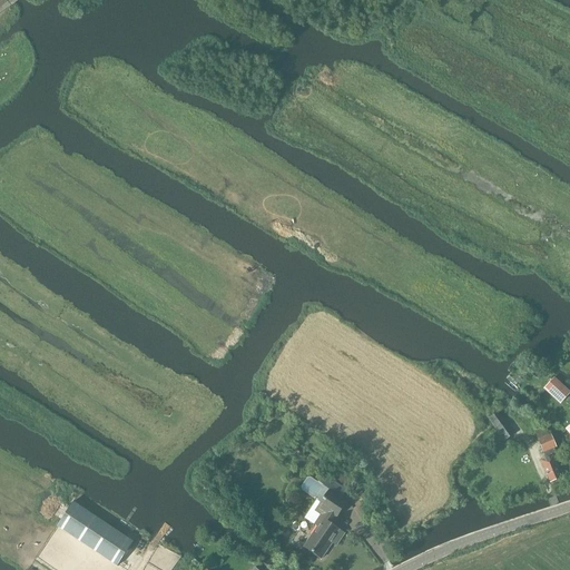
[(561,402),(569,392),(569,391),(554,377),(546,387),(561,402)]
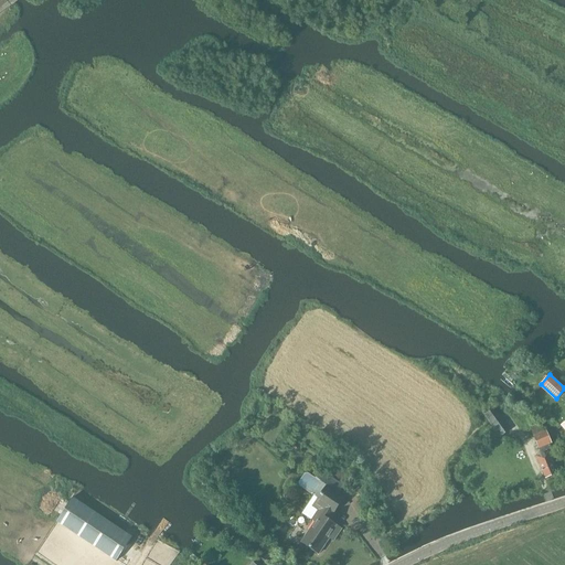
[(496,425),(493,426),(501,437),(511,430),(503,419),(496,408),(488,414),(496,425)]
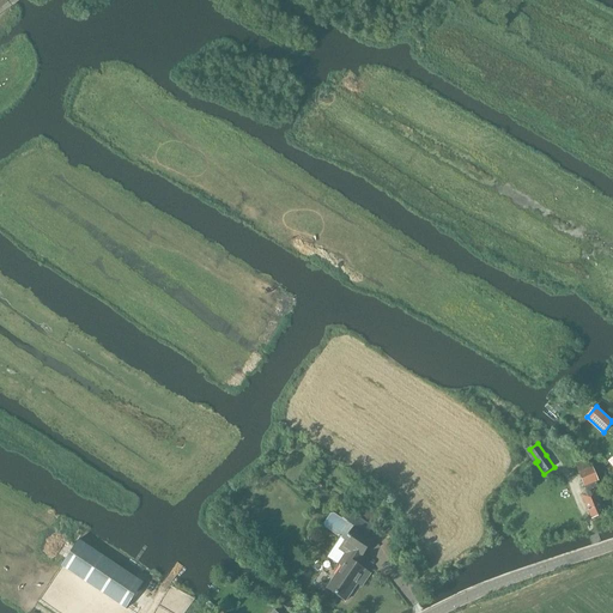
[(593,468),(580,474),(578,474),(584,487),(588,493),(582,496),(592,520),(605,514),(595,492),(600,490),(596,483),(598,481),(593,468)]
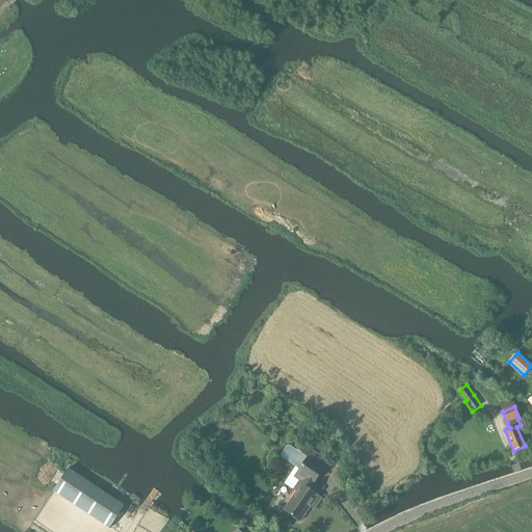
[(302,444),(297,451),(307,457),(319,466),(323,458),(302,444)]
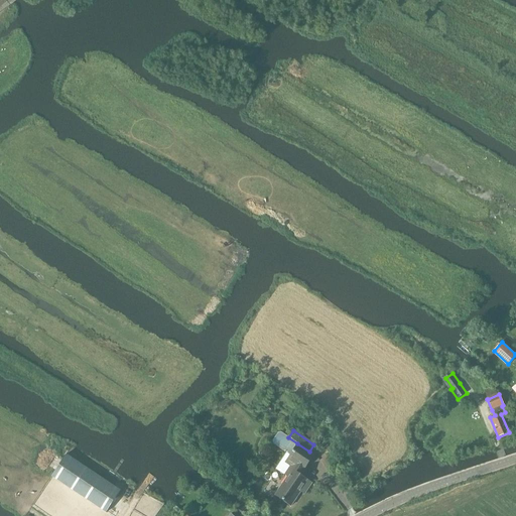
[(297,443),(285,463),(289,466),(284,475),(286,476),(274,495),(291,505),(307,481),(300,476),(313,455),(309,452),(297,443)]
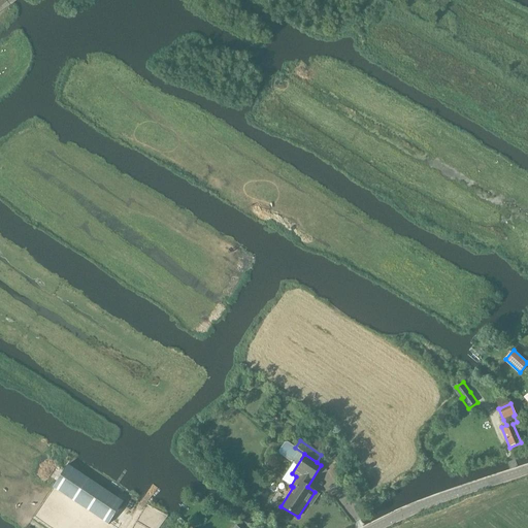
[(335,456),(330,460),(334,465),(339,461),(335,456)]
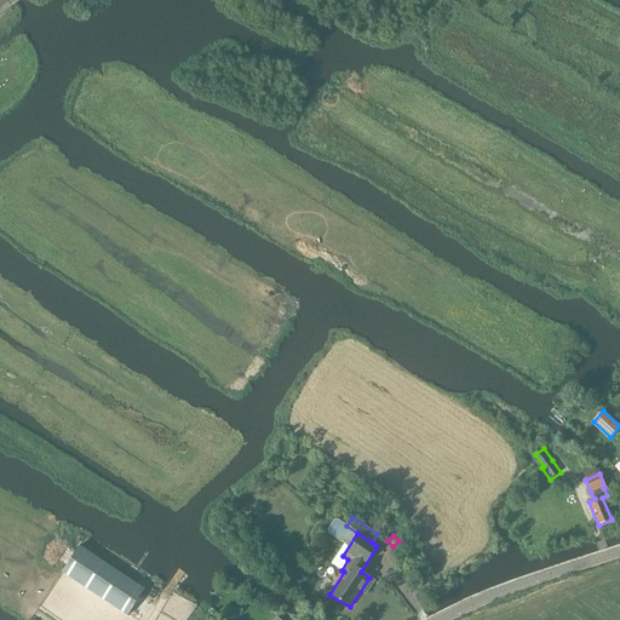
[(80,546),(62,573),(127,616),(145,590),(80,546)]
